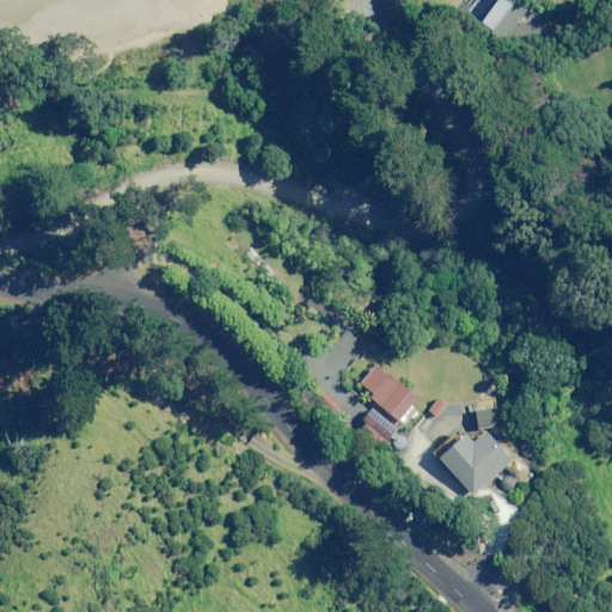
[(499,0),(478,29),(501,46),(518,23),(526,29),(536,16),(515,0),(499,0)]
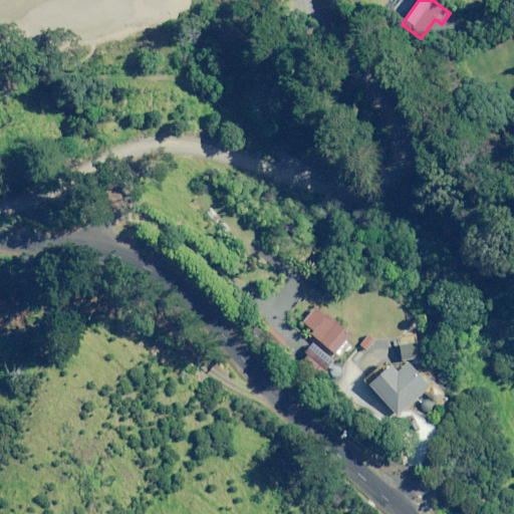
[(350,335),(328,315),(311,333),(333,354),(350,335)]
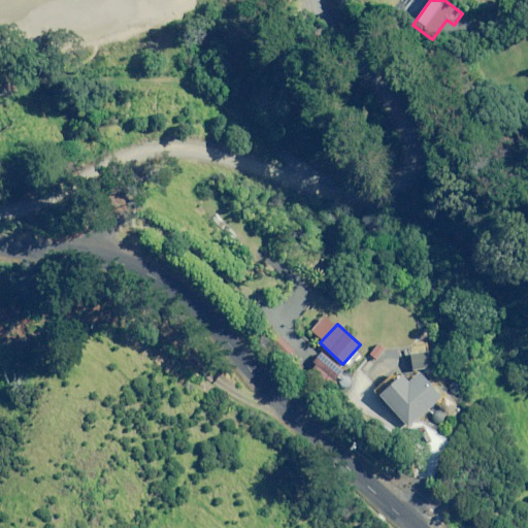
[(386,349),(378,342),(370,354),(376,359),(386,349)]
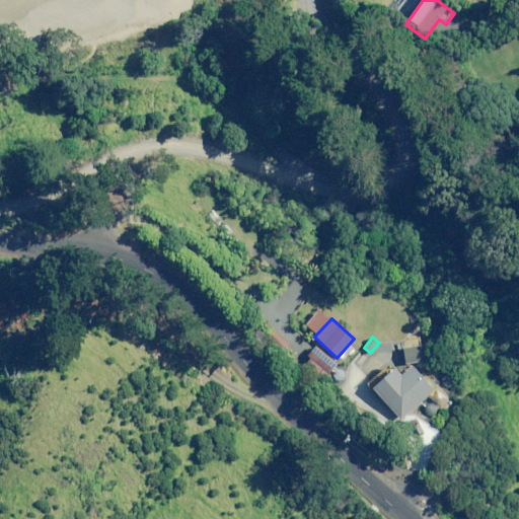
[(402,349),(404,362),(424,360),(422,347),(402,349)]
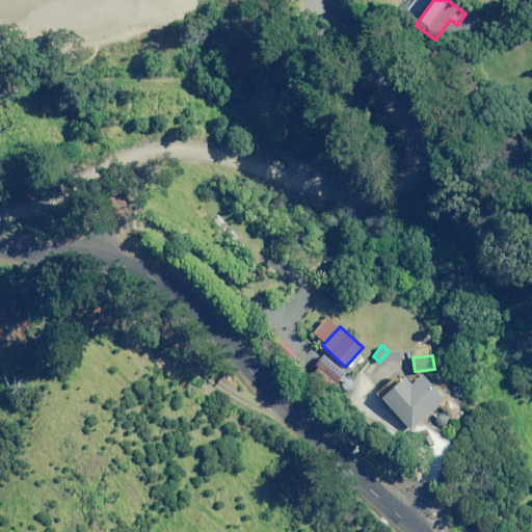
[(341,377),(322,363),(311,377),(329,392),(341,377)]
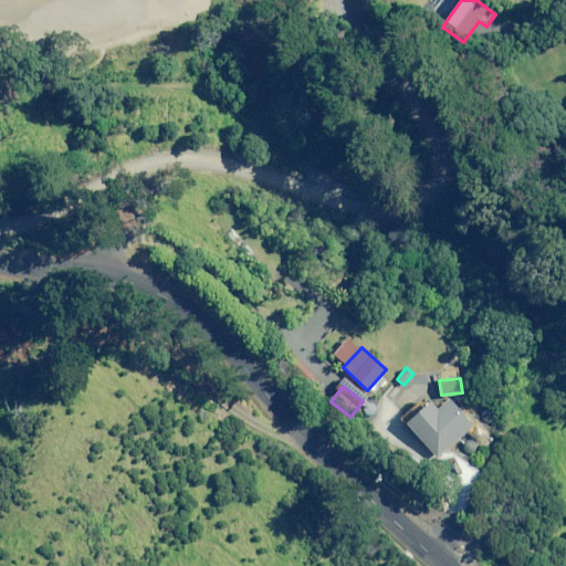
[(473,426),(449,398),(437,409),(430,401),(407,422),(439,457),(473,426)]
